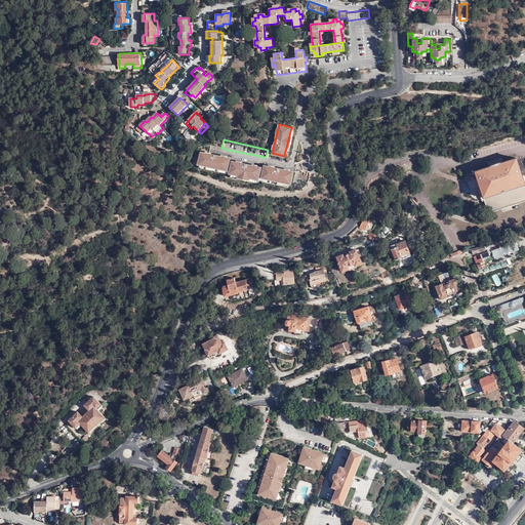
[(219,146),(211,145),(209,152),(211,153),(211,154),(217,155),(219,146)]
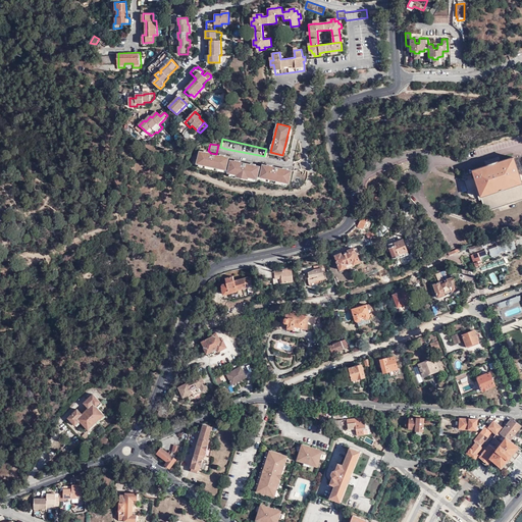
[(216,154),(210,153),(200,151),(197,164),(226,170),(228,157),(216,154)]
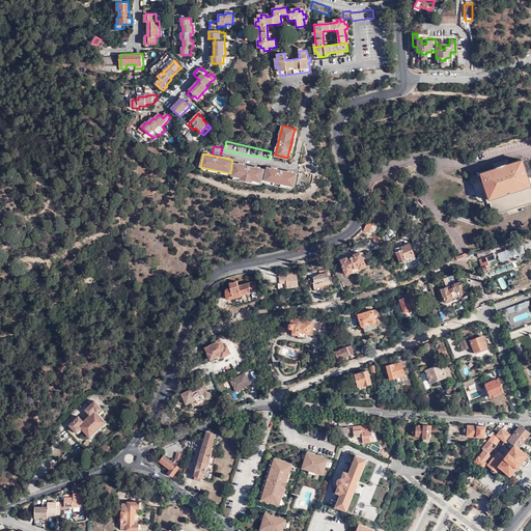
[(493,208),(530,195),(530,187),(522,159),(480,172),(482,178),(486,189),(493,208)]
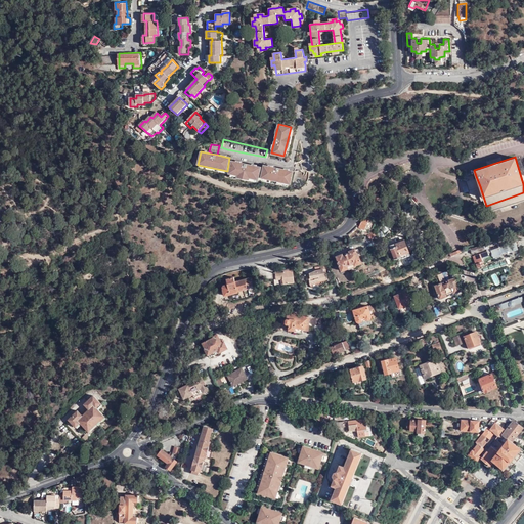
[(237,175),(250,178),(258,180),(262,165),(232,159),(229,174),(237,175)]
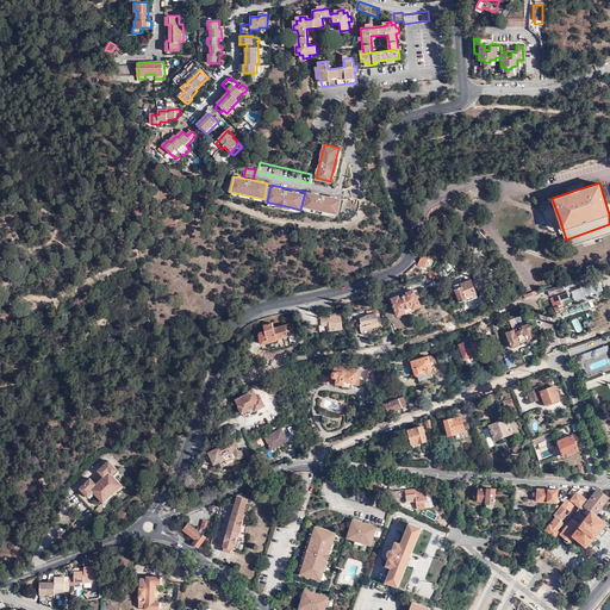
[(307,192),(304,207),(338,215),(342,199),(307,192)]
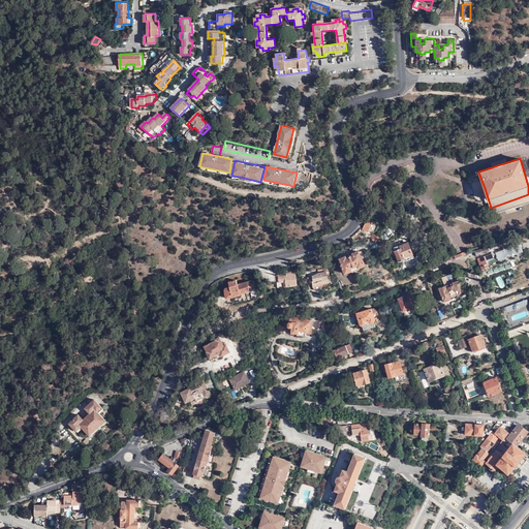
[(473,191),(485,188),(480,178),(470,181),(473,191)]
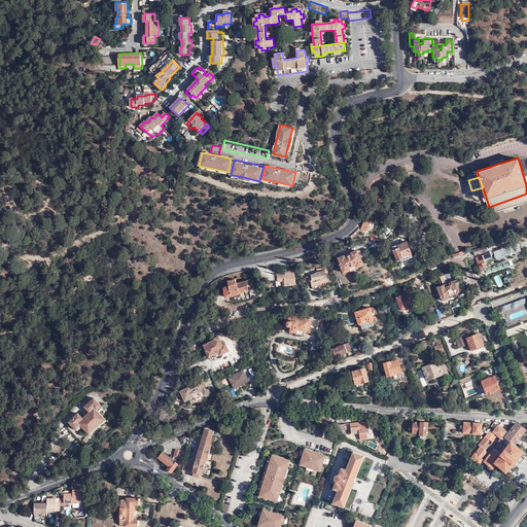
[(526,201),(526,194),(489,207),(490,212),(526,201)]
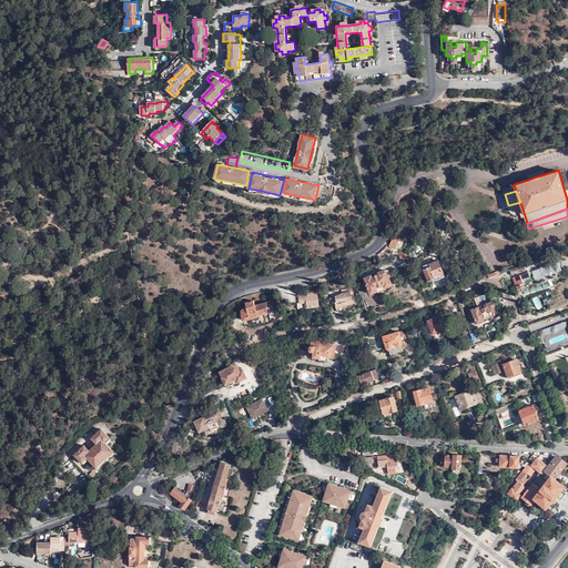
[(444,275),(437,261),(423,266),(424,270),(428,281),(434,279),(435,280),(444,275)]
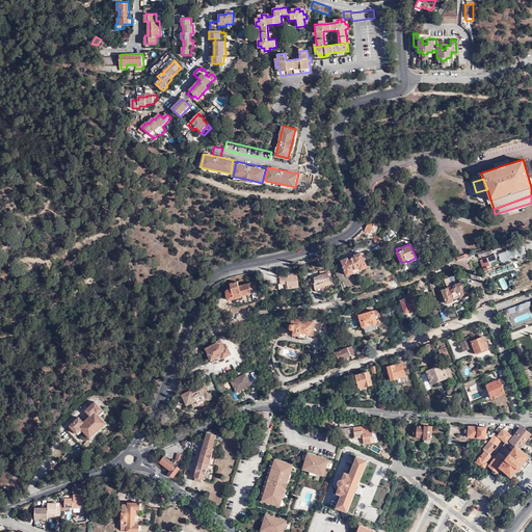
[(514,246),(514,245),(505,248),(506,249),(498,253),(501,262),(510,259),(509,257),(517,255),(519,256),(526,254),(522,244),(514,246)]
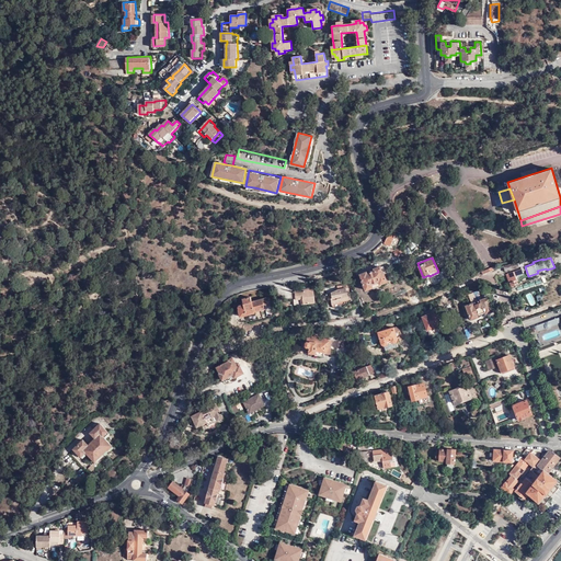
[(384,272),(380,266),(375,268),(375,271),(368,273),(367,272),(362,274),(364,281),(363,281),(367,289),(374,287),(376,288),(381,286),(382,283),(388,281),(385,272),(384,272)]
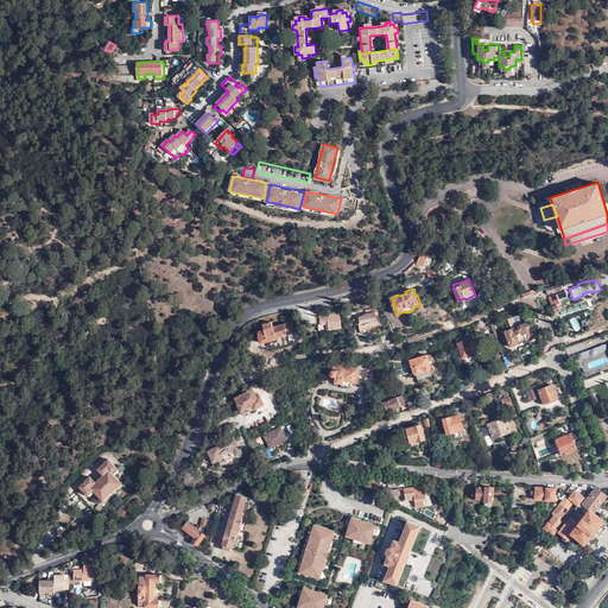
[(549,297),(552,305),(557,303),(557,304),(561,303),(559,299),(569,297),(567,291),(549,297)]
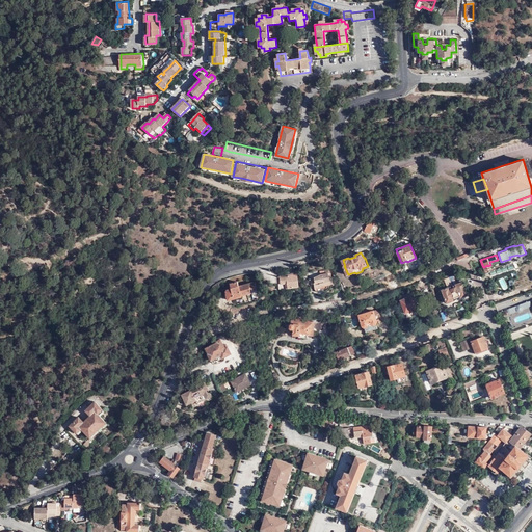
[(323,281),(324,283),(329,282),(330,281),(328,272),(320,274),(315,278),(316,283),(323,281)]
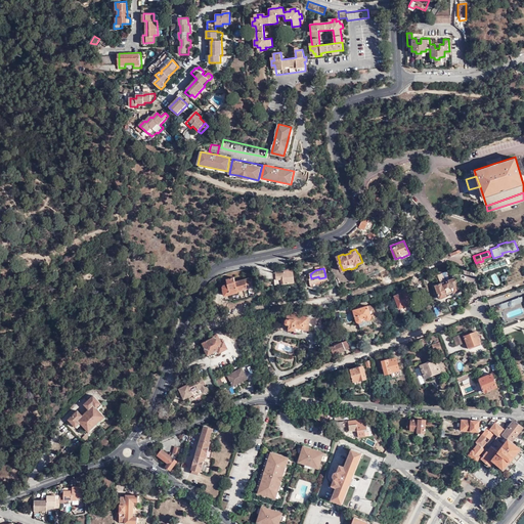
[(381,271),(384,280),(391,277),(388,268),(381,271)]
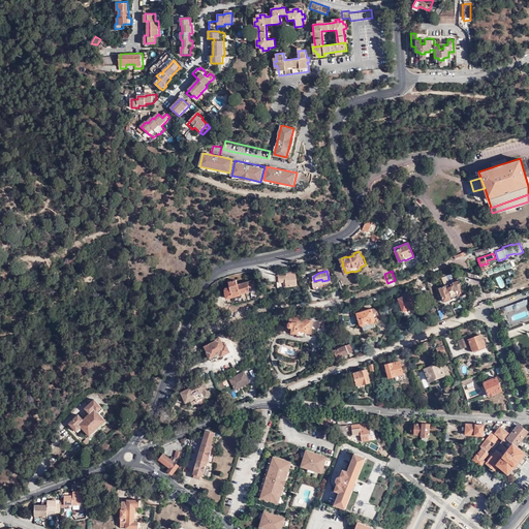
[(296,274),(278,276),(279,284),(286,283),(287,287),(298,285),(296,274)]
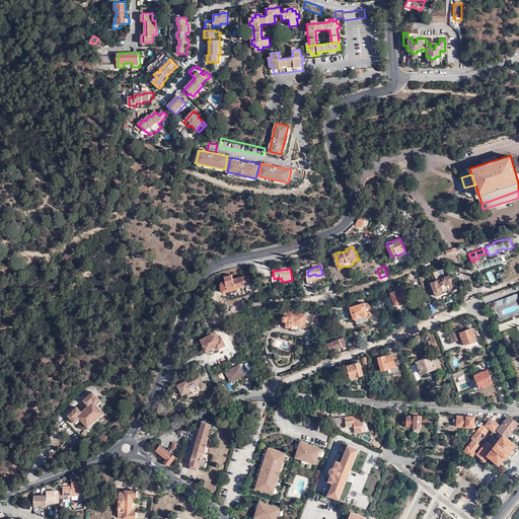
[(434,273),(437,281),(440,280),(442,279),(444,278),(446,277),(443,269),(434,273)]
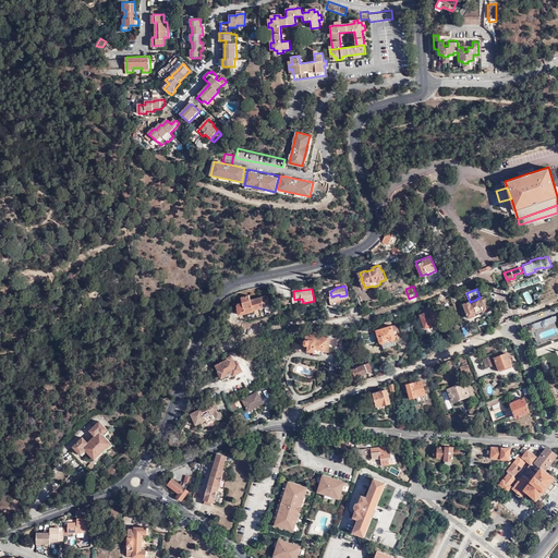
[(269,303),(267,295),(251,300),(249,295),(241,298),(242,303),(239,303),(237,305),(240,315),(254,311),(253,310),(264,306),(264,304),(269,303)]
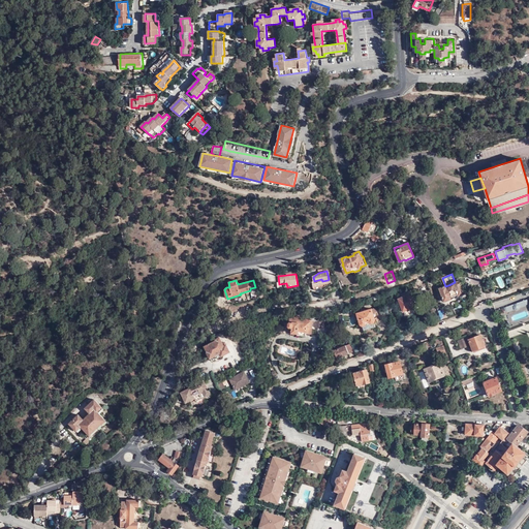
[(448,285),(445,286),(439,288),(444,302),(450,299),(449,297),(458,294),(458,296),(465,293),(460,280),(455,282),(453,283),(450,284),(452,286),(449,287),(448,285)]
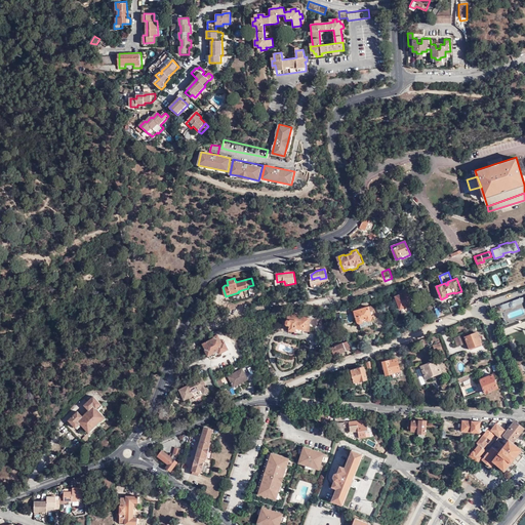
[(408,291),(395,295),(400,309),(404,307),(404,309),(409,307),(409,305),(412,304),(408,291)]
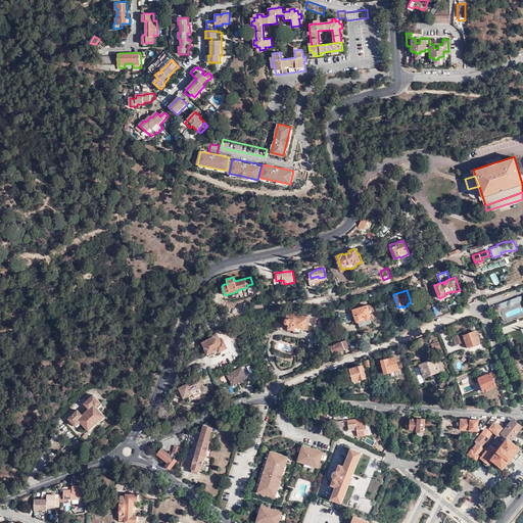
[(502,306),(508,304),(510,304),(512,303),(514,302),(520,299),(522,298),(521,294),(497,302),(498,306),(502,306)]
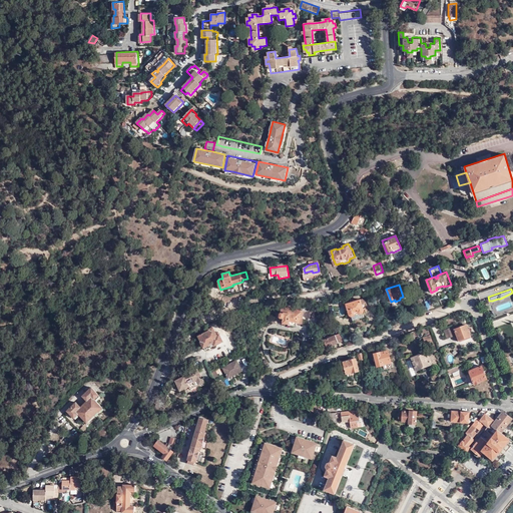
[(364,298),(346,303),(351,316),(353,318),(356,316),(357,314),(360,313),(362,314),(364,314),(365,311),(362,303),(366,302),(364,298)]
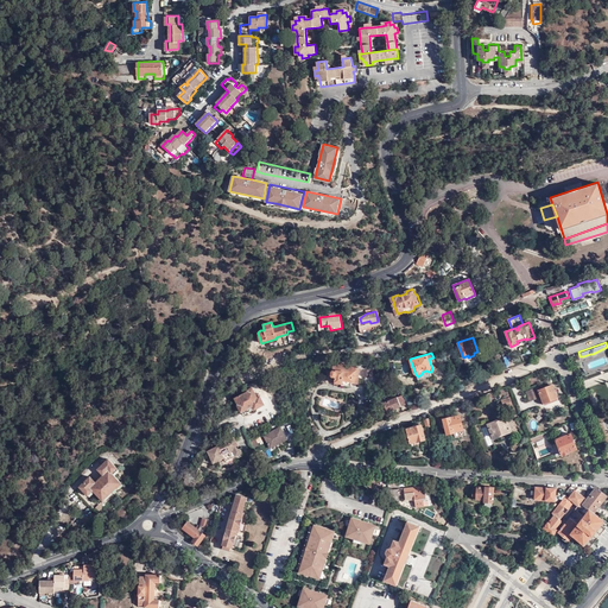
[(511,356),(504,360),(507,368),(514,365),(511,356)]
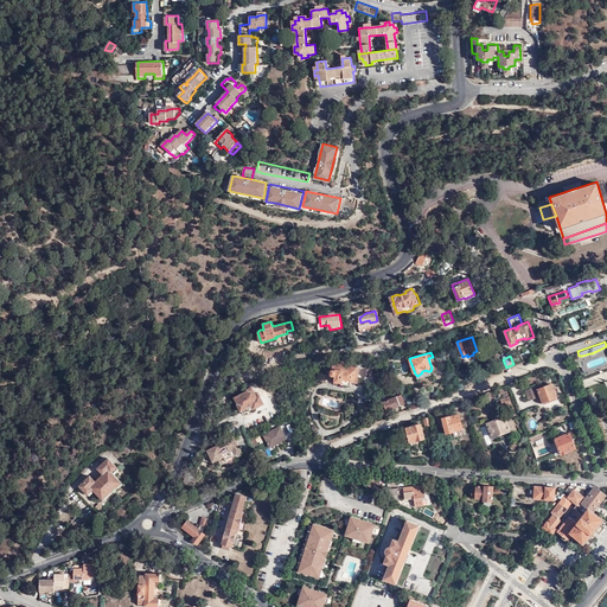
[(349,363),(333,362),(332,370),(331,370),(330,375),(334,376),(333,381),(340,382),(340,384),(351,385),(351,383),(356,383),(357,370),(360,371),(360,375),(372,376),(374,370),(358,368),(358,366),(349,365),(349,363)]
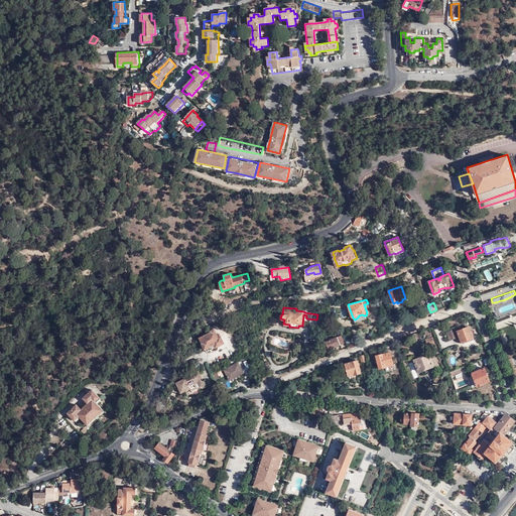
[(469,327),(457,331),(462,342),(473,338),(469,327)]
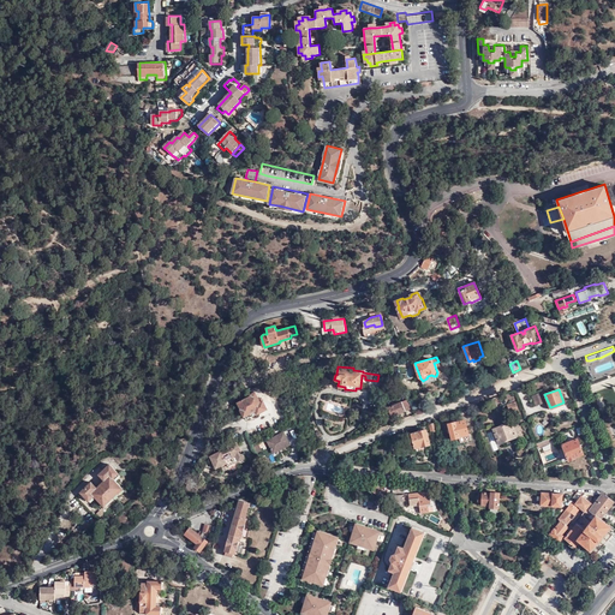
[(251,396),(238,402),(243,411),(242,411),(246,419),(267,407),(262,398),(260,400),(256,393),(250,395),(251,396)]
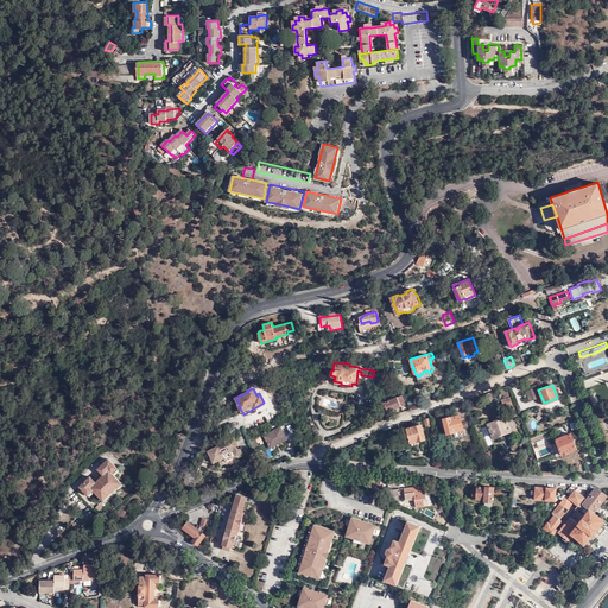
[(536,390),(526,393),(530,401),(538,398),(536,390)]
